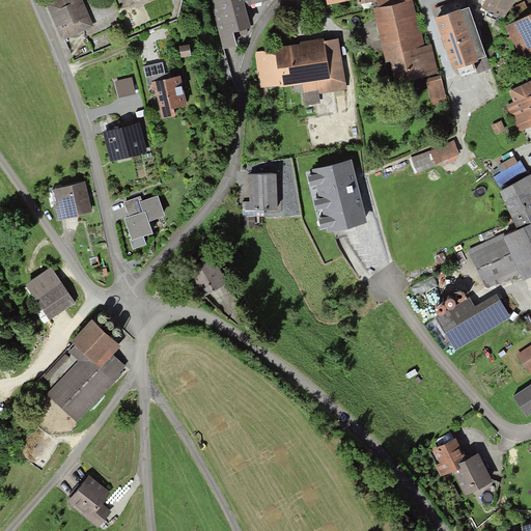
[(51,0),(45,3),(61,40),(94,25),(83,0),(51,0)]
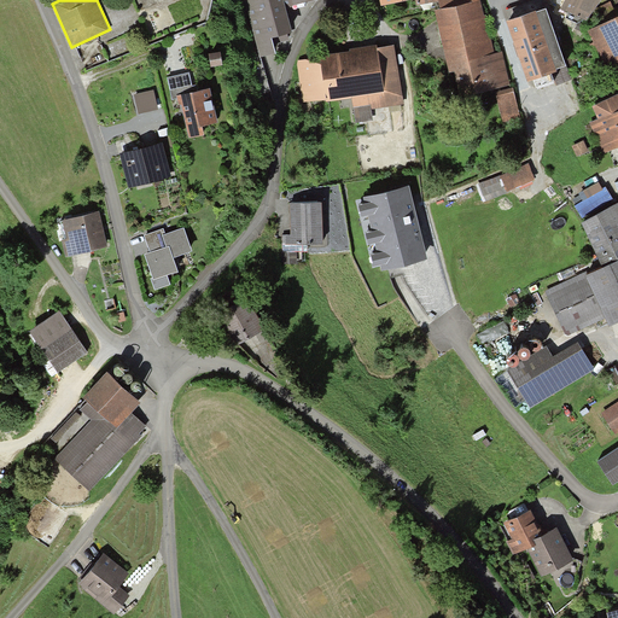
[(256,3),(266,44),(289,38),(283,10),(312,3),(310,0),(262,0),(263,0),(256,3)]
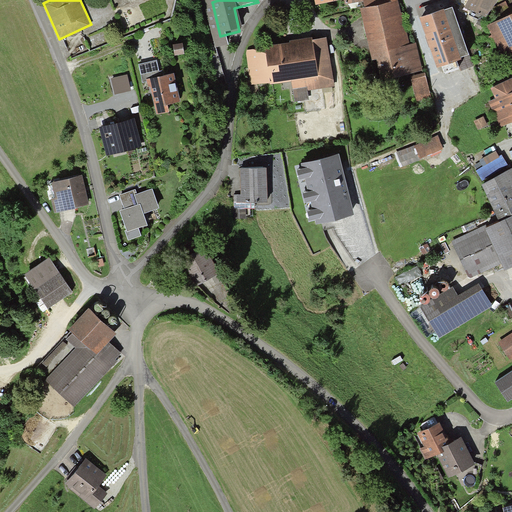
[(374,0),(362,3),(364,10),(395,2),(394,0),(374,0)]
